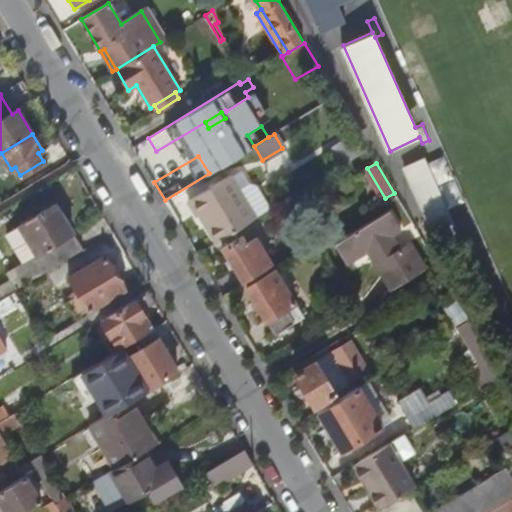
[(429,221),(449,212),(433,175),(414,184),(429,221)]
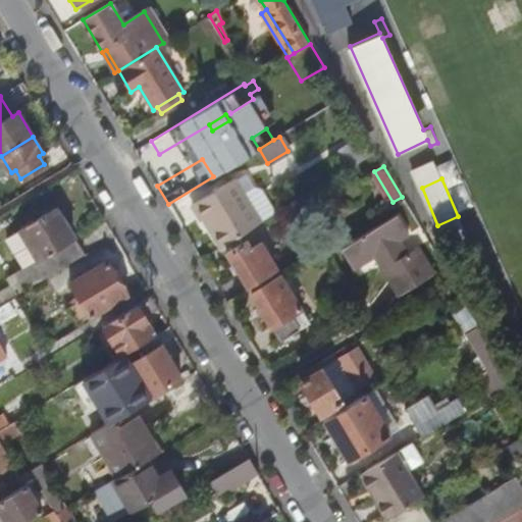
[(205,219),(221,247),(260,222),(233,179),(192,205),(202,220),(205,219)]
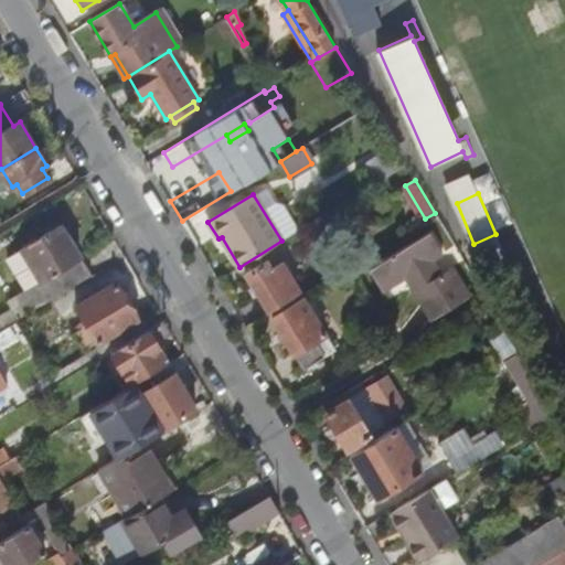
[(22,248),(41,279),(33,284),(45,304),(92,276),(61,224),(22,248)]
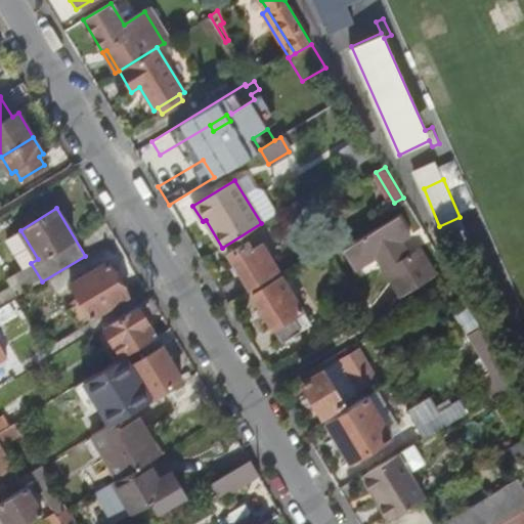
[(342,250),(354,269),(376,256),(400,296),(434,275),(418,249),(407,254),(400,242),(409,235),(398,216),(342,250)]
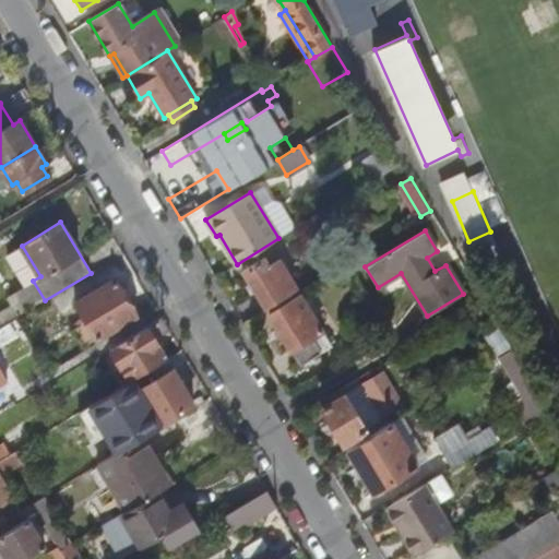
[(7,254),(25,285),(33,281),(40,276),(22,246),(7,254)]
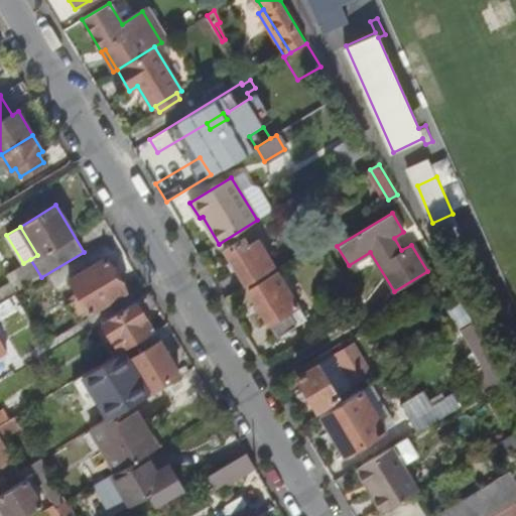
[(225,250),(245,282),(272,265),(258,239),(248,245),(244,238),(225,250)]
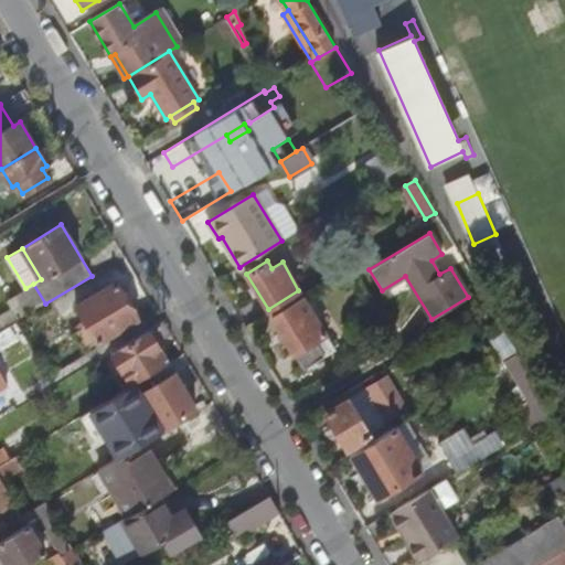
[(76,307),(87,324),(98,343),(138,318),(117,283),(76,307)]
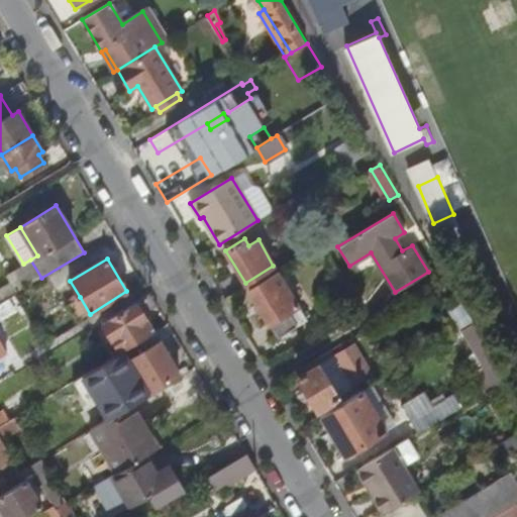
[(14,269),(25,288),(41,278),(30,260),(23,264),(14,269)]
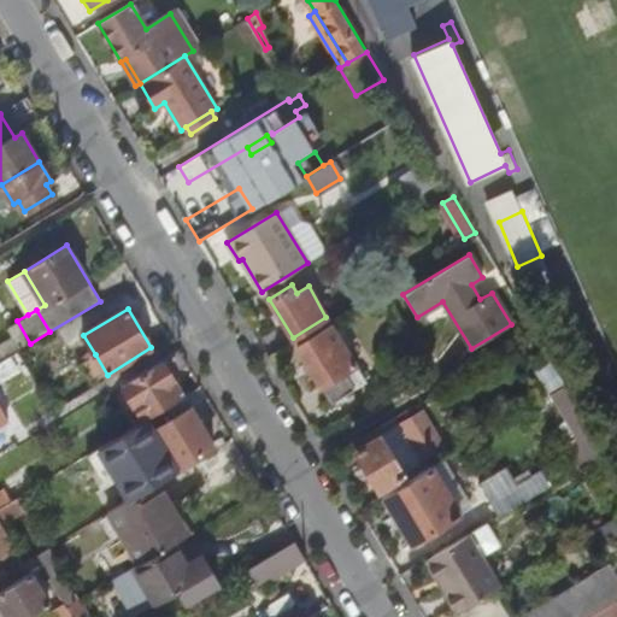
[(298,346),(331,401),(353,388),(344,371),(354,365),(341,341),(329,347),(319,333),(298,346)]
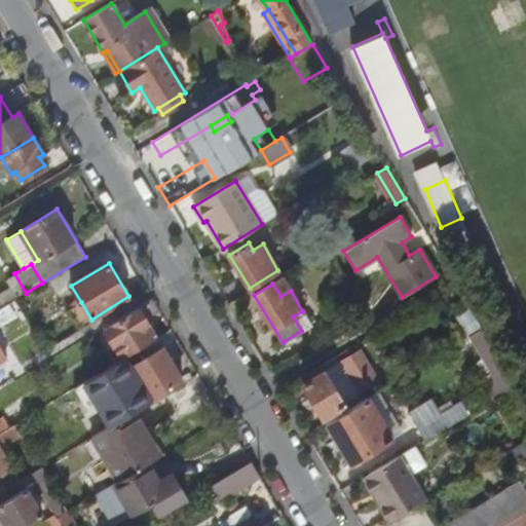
[(104,328),(120,355),(154,335),(145,320),(159,310),(153,299),(104,328)]
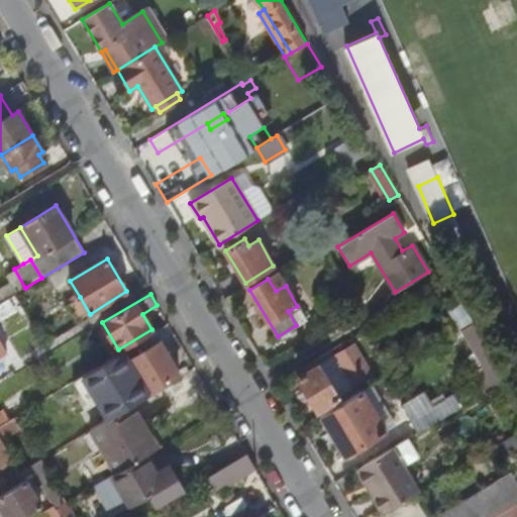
[(67,304),(77,321),(90,314),(80,297),(67,304)]
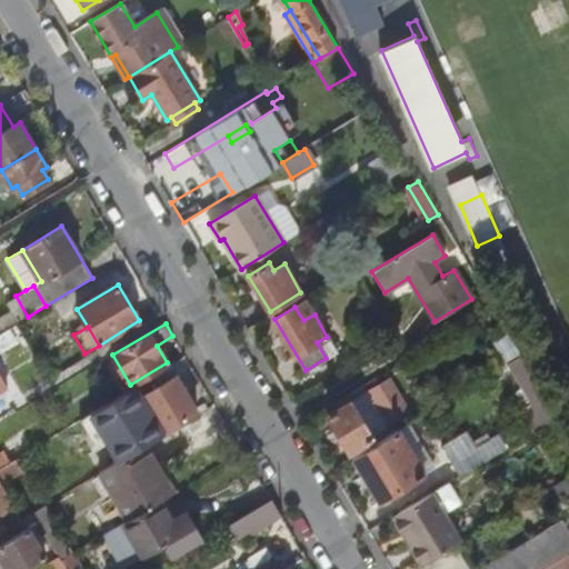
[(493,342),(507,365),(522,355),(509,333),(493,342)]
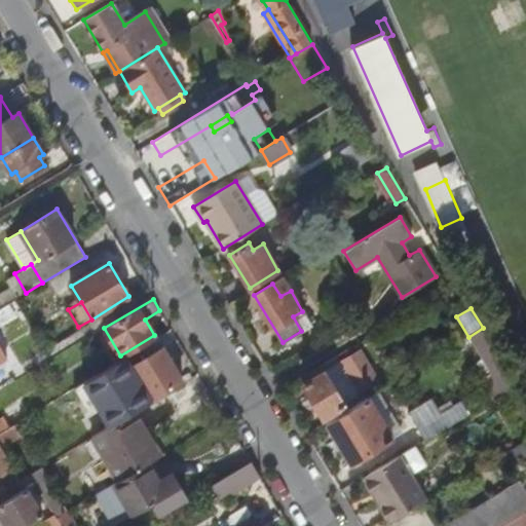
[(293,316),(301,331),(310,325),(302,311),(293,316)]
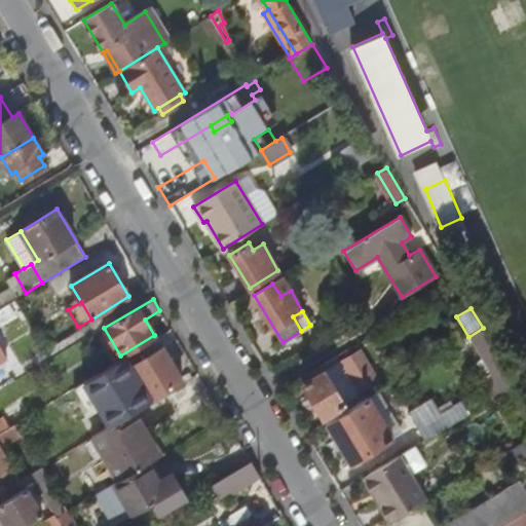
[(491,373),(482,378),(494,399),(517,385),(483,328),(468,337),(491,373)]
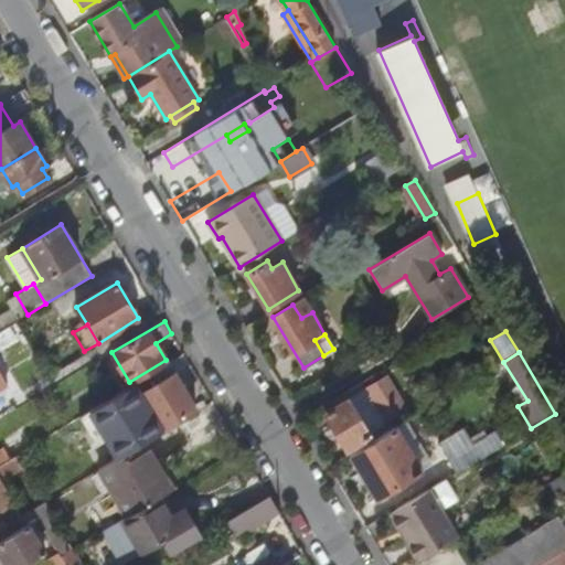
[(142,392),(164,429),(196,411),(174,374),(190,365),(184,354),(157,370),(163,380),(142,392)]
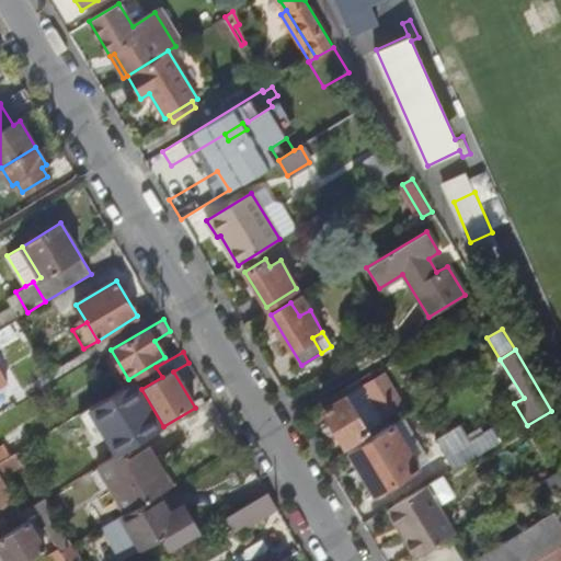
[(0,359),(0,358),(0,386),(10,381),(0,359)]
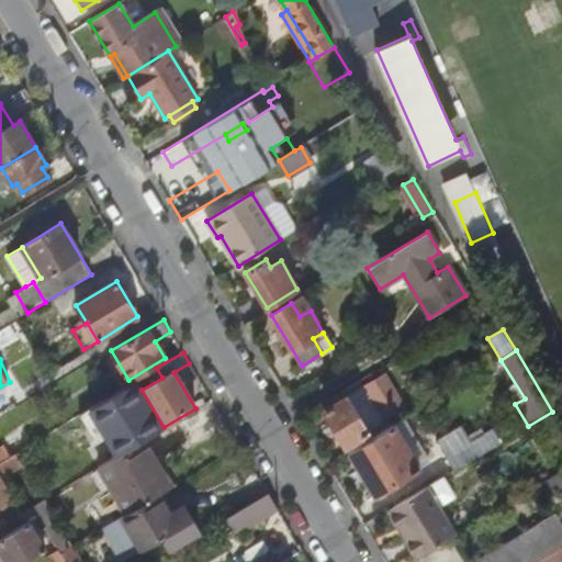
[(126,386),(132,396),(142,390),(163,378),(156,368),(126,386)]
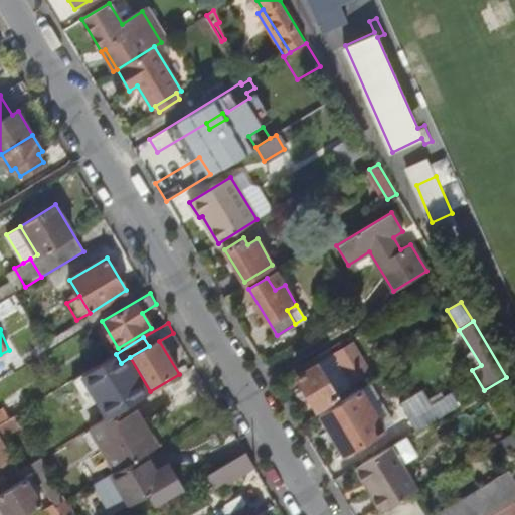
[(298,375),(316,407),(337,395),(317,363),(333,354),(330,348),(300,367),(303,372),(298,375)]
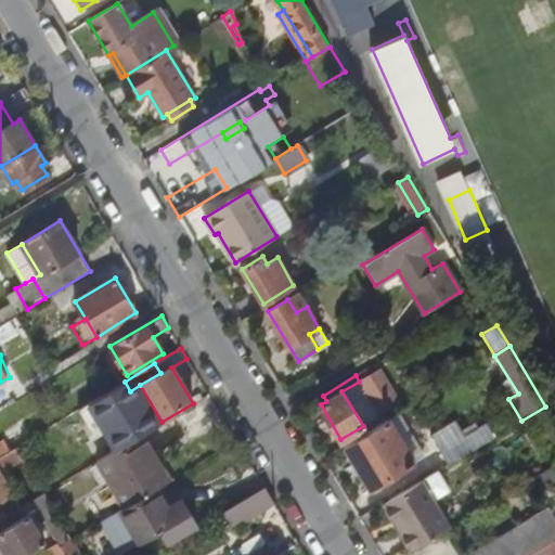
[(341,391),(363,426),(383,414),(362,379),(359,382),(341,391)]
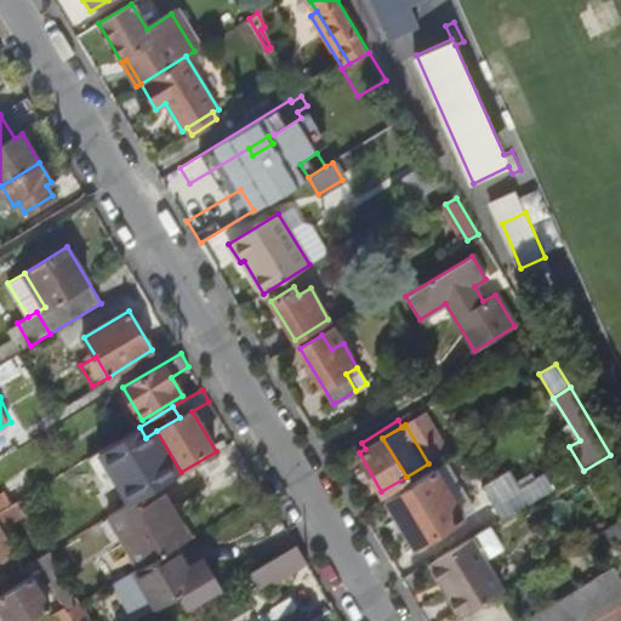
[(140,427),(114,442),(123,456),(141,445),(146,438),(140,427)]
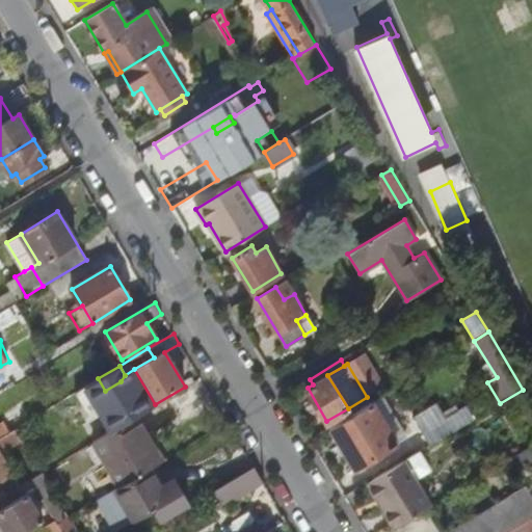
[(330,428),(354,468),(404,437),(380,397),(330,428)]
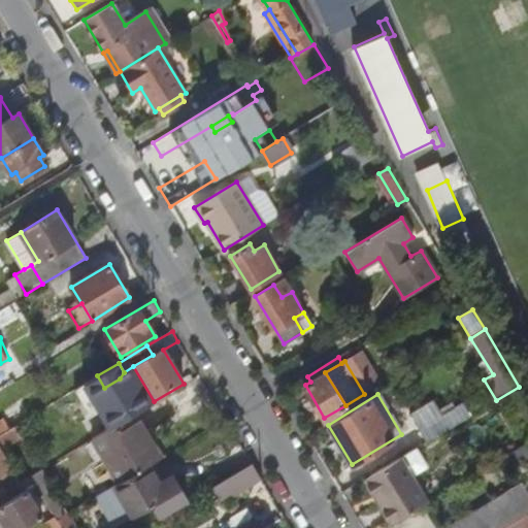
[(435,401),(414,415),(422,429),(443,416),(435,401)]
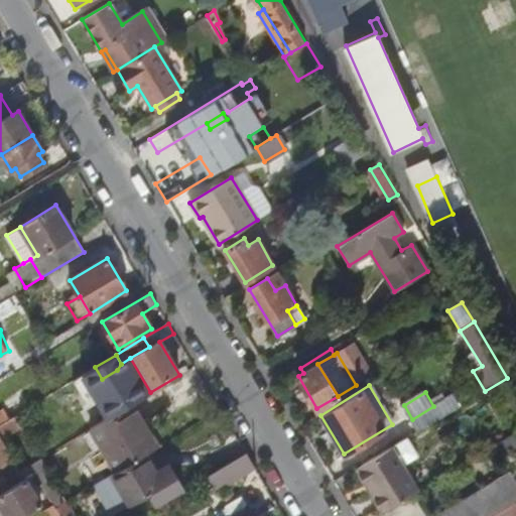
[(433,406),(412,419),(419,430),(461,406),(454,394),(433,406)]
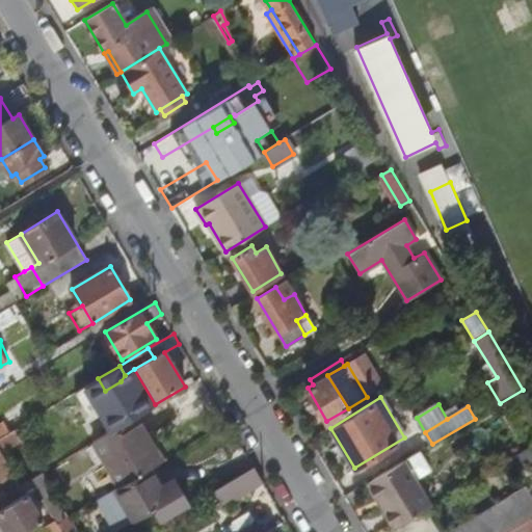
[(135,417),(92,442),(94,444),(103,459),(120,487),(150,469),(155,466),(162,461),(135,417)]
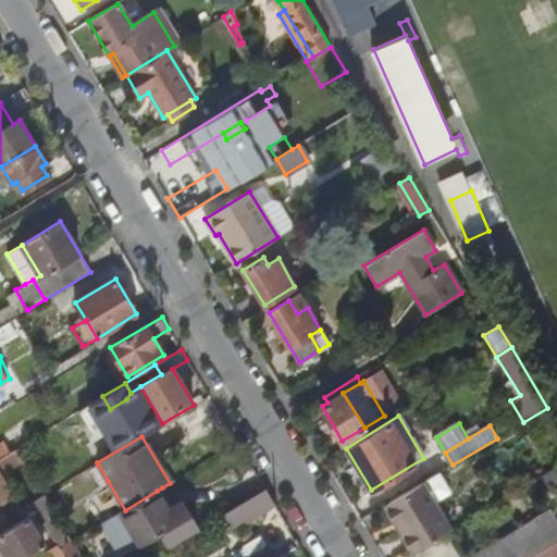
[(0,443),(0,457),(12,450),(5,440),(0,443)]
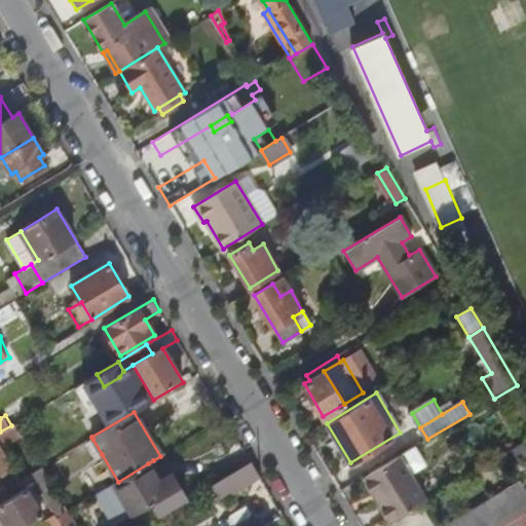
[(0,442),(2,446),(21,435),(14,423),(11,425),(0,431),(0,442)]
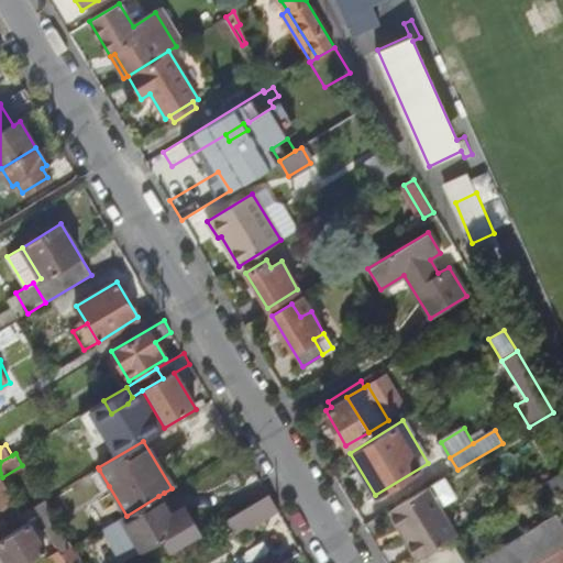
[(92,474),(102,490),(109,486),(99,470),(92,474)]
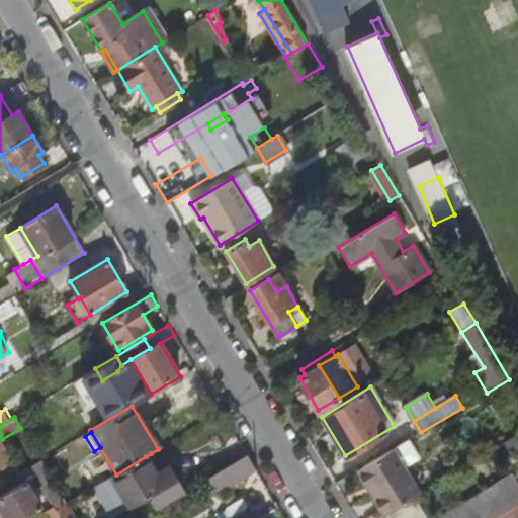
[(396,448),(362,468),(376,493),(371,495),(383,515),(422,493),(407,466),(422,456),(411,439),(396,448)]
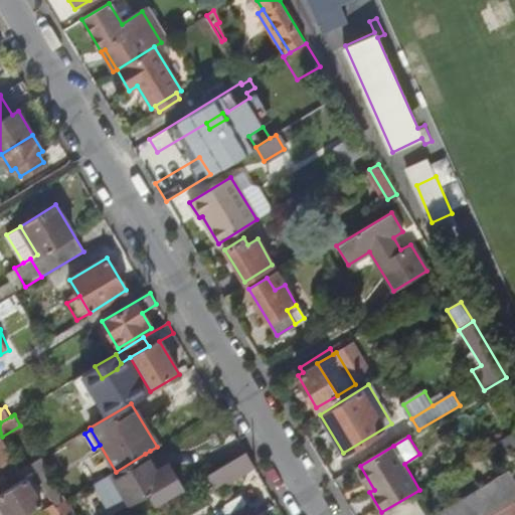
[(0,482),(21,470),(2,439),(0,440),(0,482)]
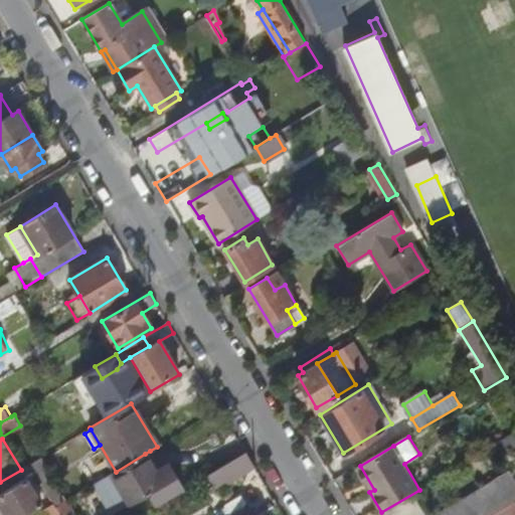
[(150,451),(145,454),(155,471),(160,469),(150,451)]
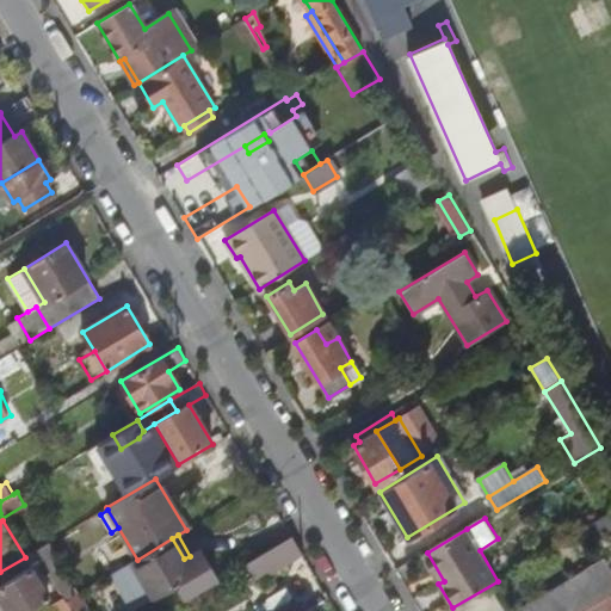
[(291,536),(246,563),(255,580),(302,553),(291,536)]
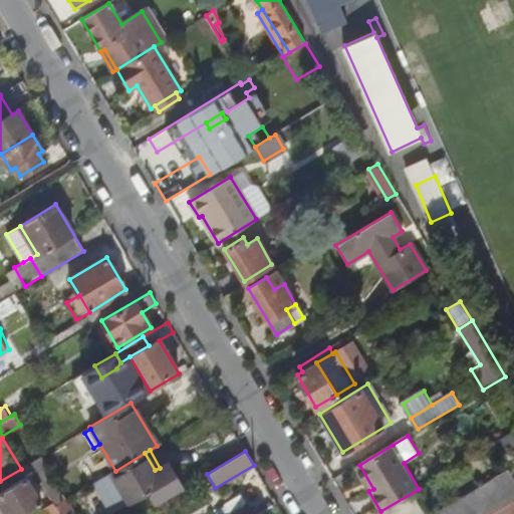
[(115,471),(95,483),(94,483),(112,513),(150,492),(158,505),(183,489),(169,463),(160,468),(155,470),(145,453),(115,471)]
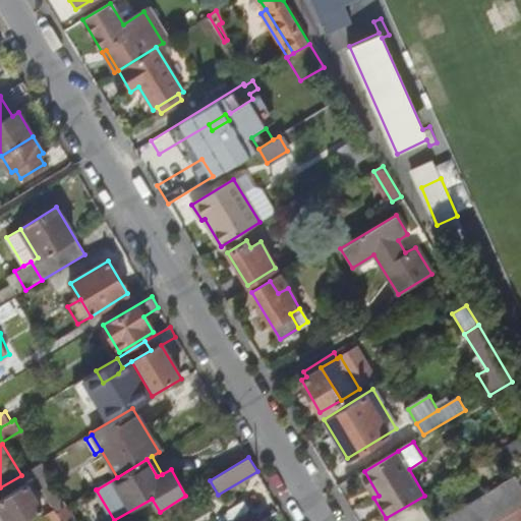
[(455,465),(460,474),(467,469),(462,460),(455,465)]
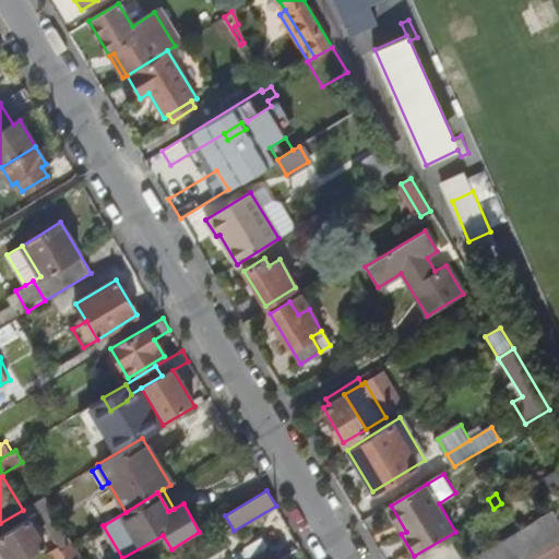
[(385,508),(401,534),(406,532),(391,506),(385,508)]
